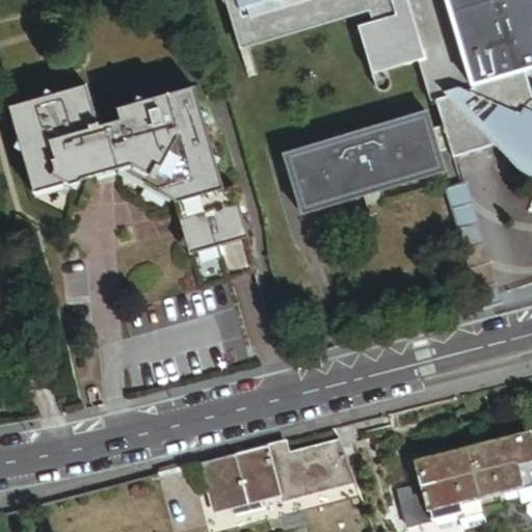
[(234,0),(223,0),(228,12),(237,9),(234,0)]
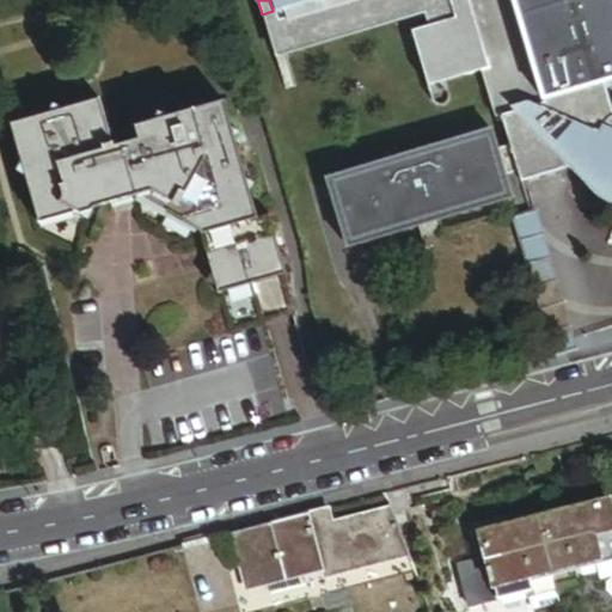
[(500,166),(513,163),(514,163),(518,173),(522,187),(577,170),(582,183),(589,190),(597,197),(605,202),(611,206),(611,124),(611,127),(609,110),(601,85),(542,102),(510,0),(269,0),(273,11),(262,14),(273,54),(336,36),(334,30),(418,6),(423,24),(441,83),(481,69),(500,133),(506,132),(508,141),(494,145),(500,166)]
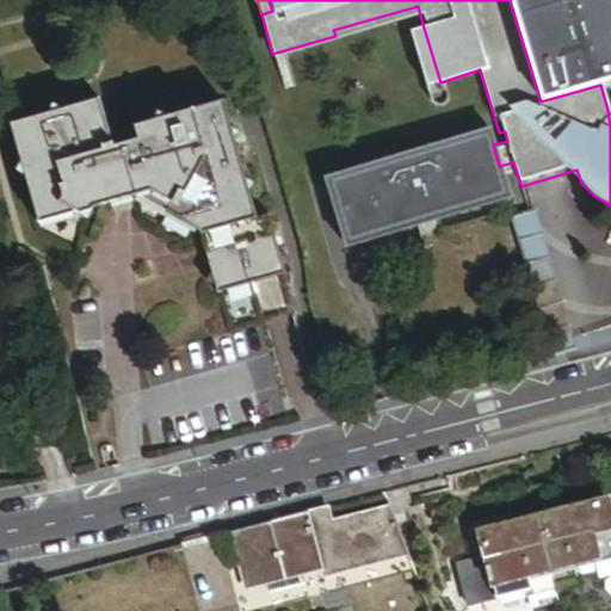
[(610,0),(510,0),(541,102),(600,85),(610,80),(610,0)]
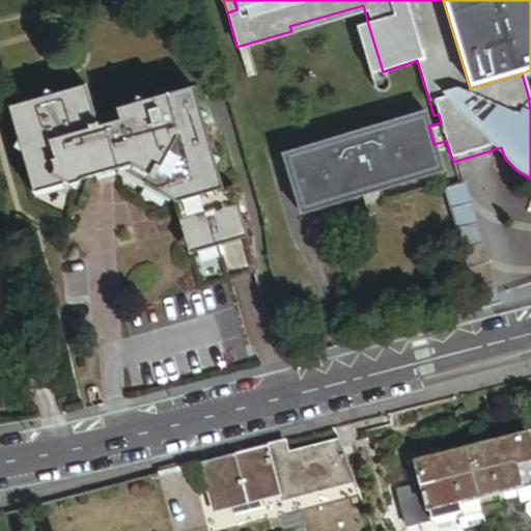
[(204,110),(196,83),(118,108),(121,117),(102,123),(88,83),(9,107),(20,141),(18,148),(23,150),(33,185),(58,177),(77,188),(83,177),(134,164),(174,186),(189,234),(186,242),(191,245),(194,252),(253,235),(251,228),(254,220),(248,218),(238,183),(227,186),(220,163),(223,157),(217,152),(206,118),(210,112),(204,110)]
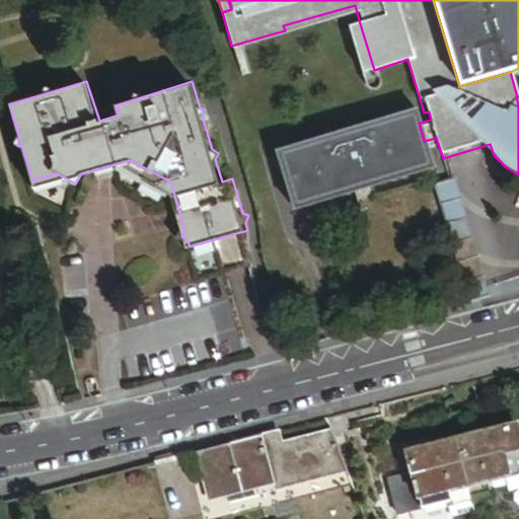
[(433,170),(424,141),(419,123),(415,112),(275,153),(293,212),(354,194),(351,183),(367,178),(371,189),(433,170)]
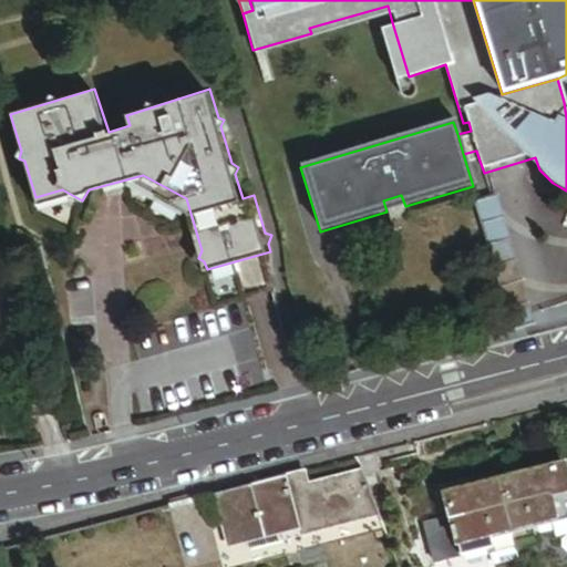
[(387,212),(405,206),(401,195),(383,200),(387,212)]
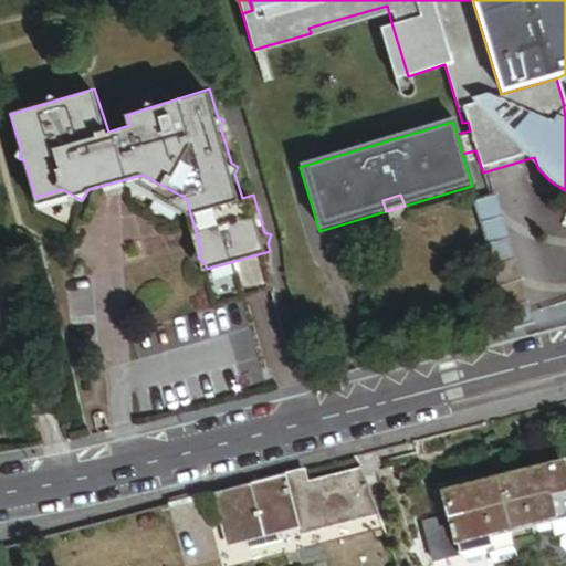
[(492,198),(471,205),(509,332),(531,325),(526,313),(492,198)]
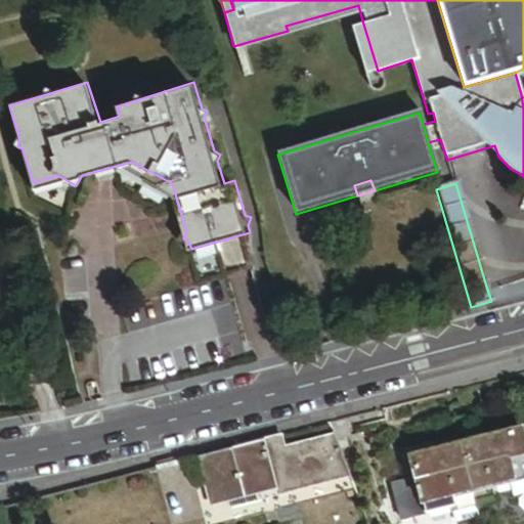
[(347,435),(341,420),(329,423),(334,435),(339,448),(346,445),(343,437),(347,435)]
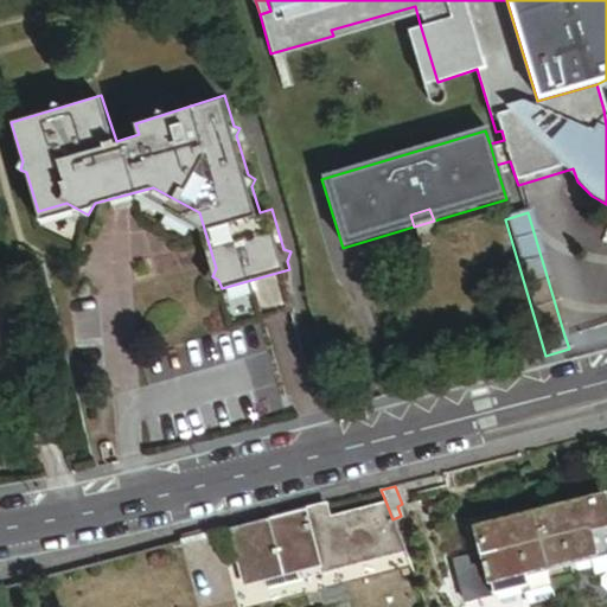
[(606,518),(600,494),(473,529),(480,554),(453,561),(464,602),(496,594),(522,587),(526,586),(524,577),(545,572),(606,554),(606,518)]
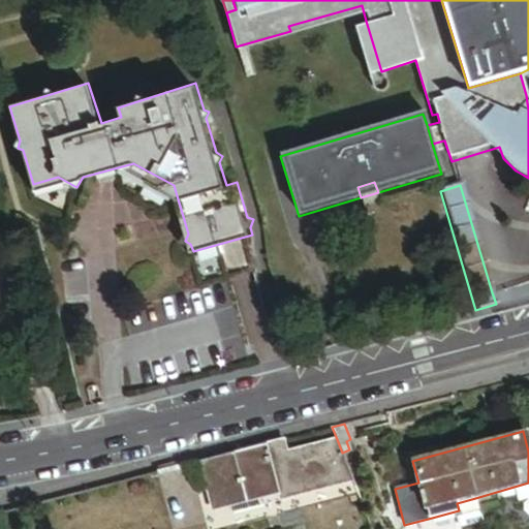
[(342,453),(337,439),(273,457),(269,443),(197,462),(211,510),(228,506),(277,494),(350,474),(342,453)]
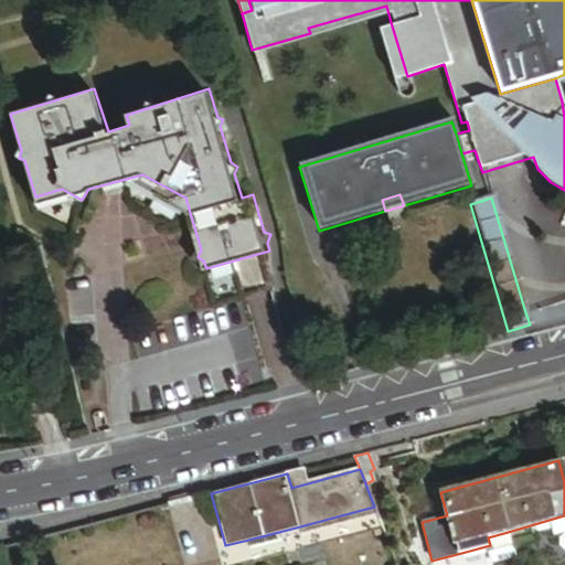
[(374,507),(296,528),(298,536),(377,515),(374,507)]
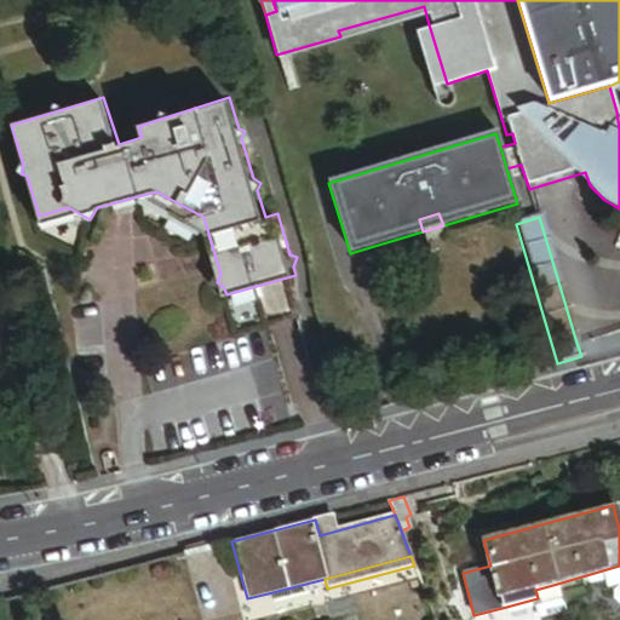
[(325,579),(268,593),(271,603),(327,589),(325,579)]
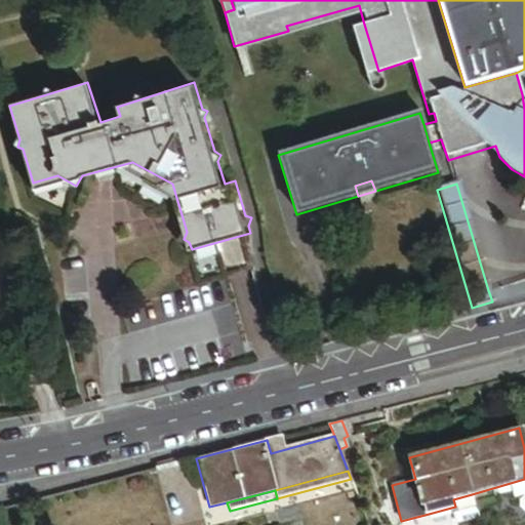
[(453,499),(455,507),(451,508),(452,513),(455,522),(478,516),(472,494),(453,499)]
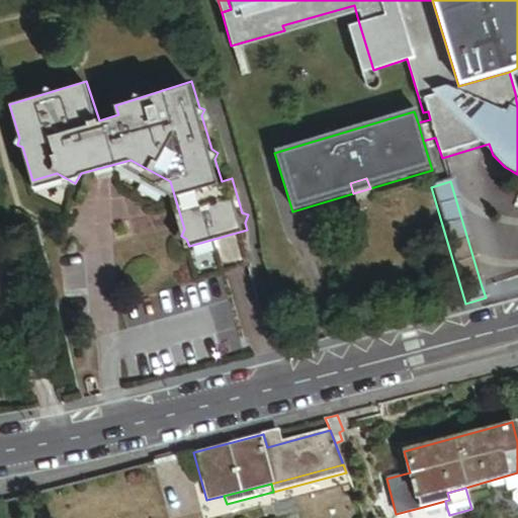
[(445,501),(423,507),(424,512),(446,506),(445,501)]
